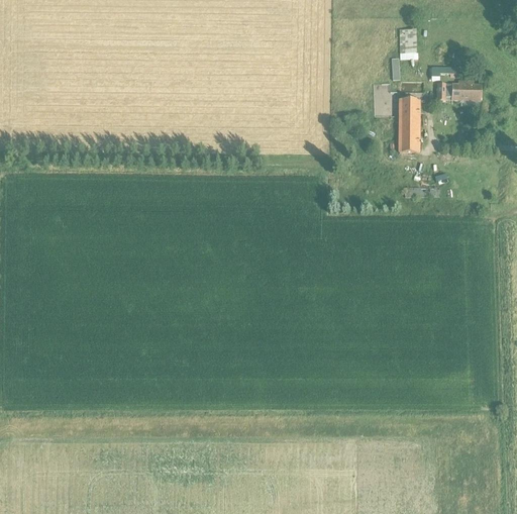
[(416,29),(400,29),(399,59),(418,59),(418,52),(416,52),(416,29)]
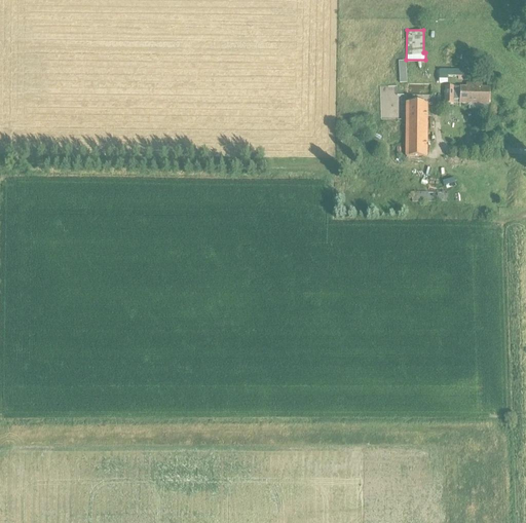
[(399,73),(406,72),(404,50),(397,50),(399,73)]
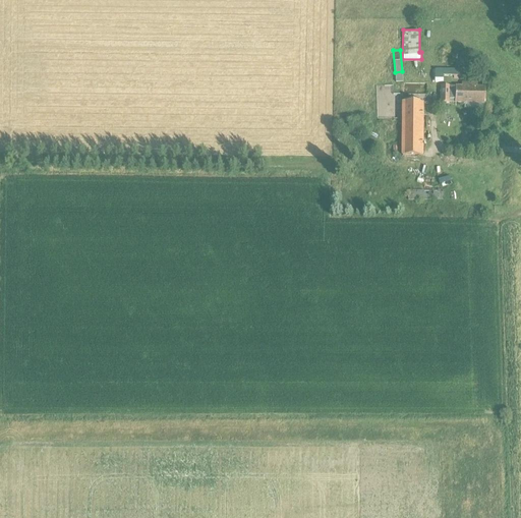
[(435,66),(435,81),(443,81),(443,72),(466,73),(466,67),(435,66)]
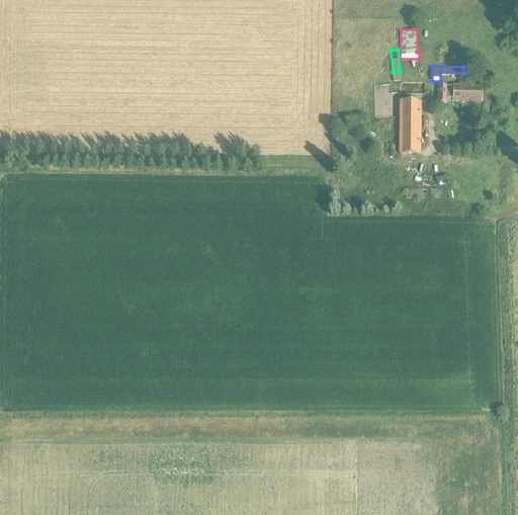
[(436,84),(436,88),(438,88),(437,100),(446,100),(446,99),(482,100),(483,85),(475,84),(475,80),(459,80),(459,83),(438,83),(438,84),(436,84)]
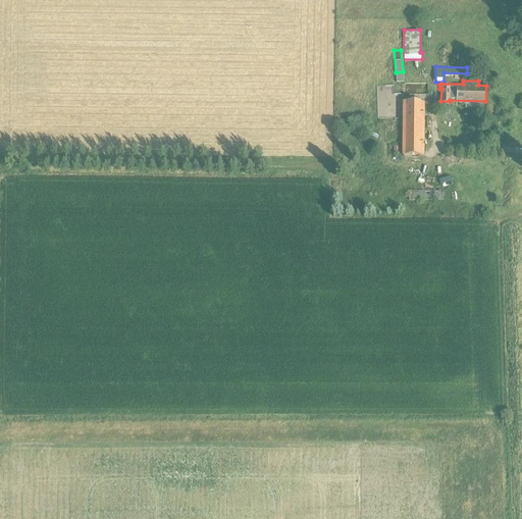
[(421,100),(402,100),(402,154),(423,154),(424,143),(422,143),(422,141),(424,141),(424,114),(423,114),(423,112),(424,112),(424,102),(421,102),(421,100)]
